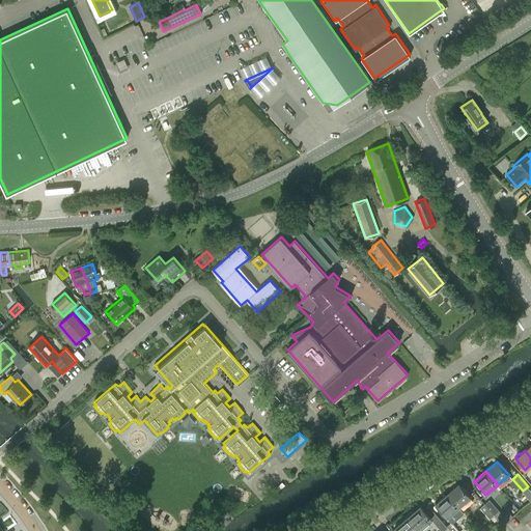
[(459,506),(470,497),(458,483),(448,494),(459,506)]
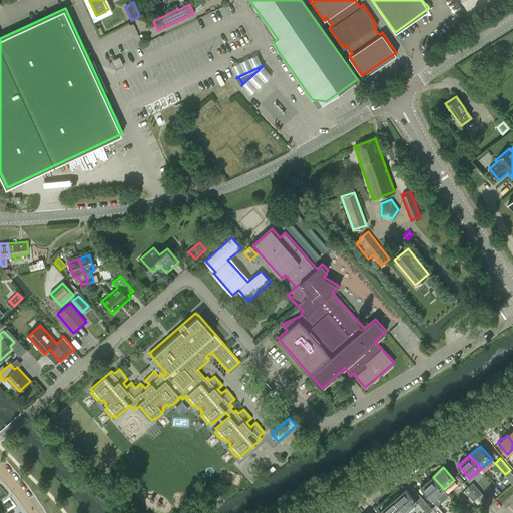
[(443,490),(444,489),(433,477),(421,487),(436,504),(432,508),(436,512),(443,512),(437,505),(442,501),(441,499),(447,494),(443,490)]
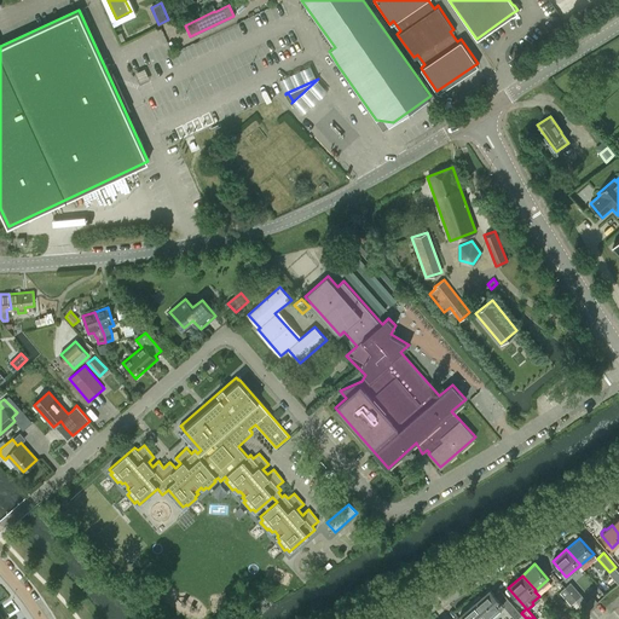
[(577,600),(582,595),(571,583),(566,586),(577,600)]
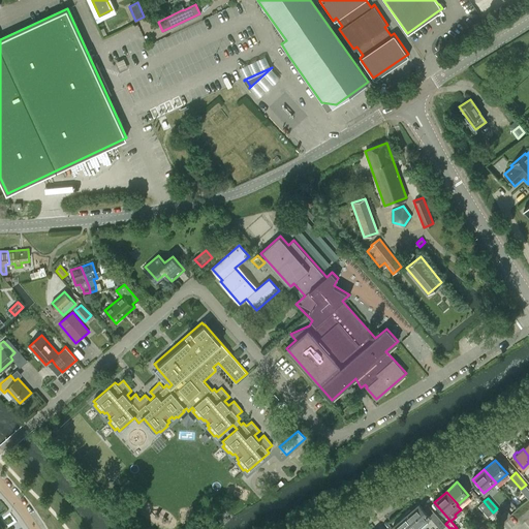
[(488,517),(493,512),(484,501),(478,506),(488,517)]
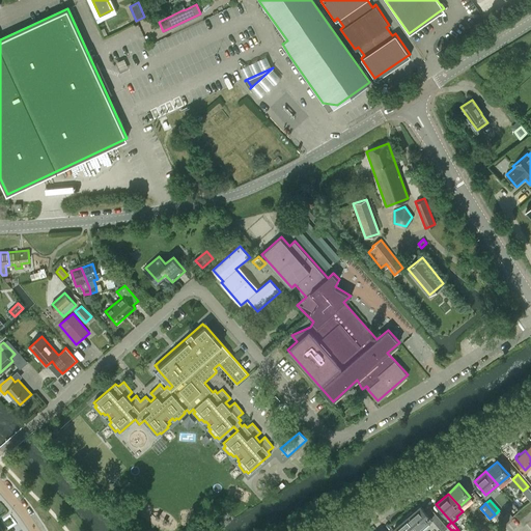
[(427,522),(431,519),(420,505),(413,512),(411,511),(406,515),(418,530),(422,530),(430,525),(427,522)]
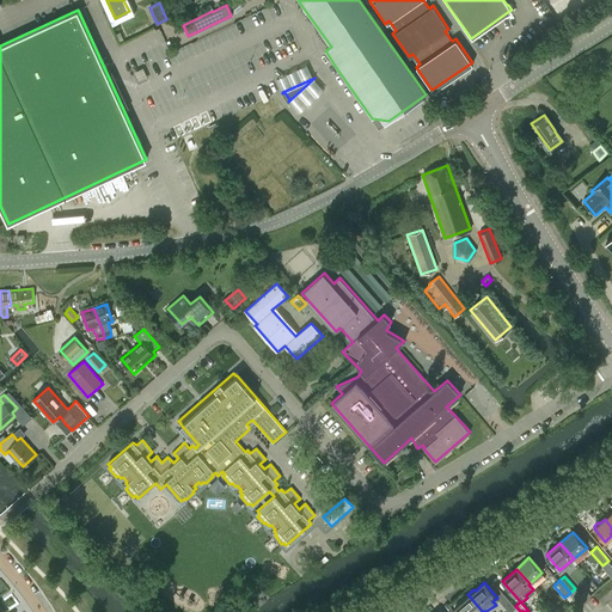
[(456,611),(479,611),(482,611),(467,594),(469,597),(454,610),(456,611)]
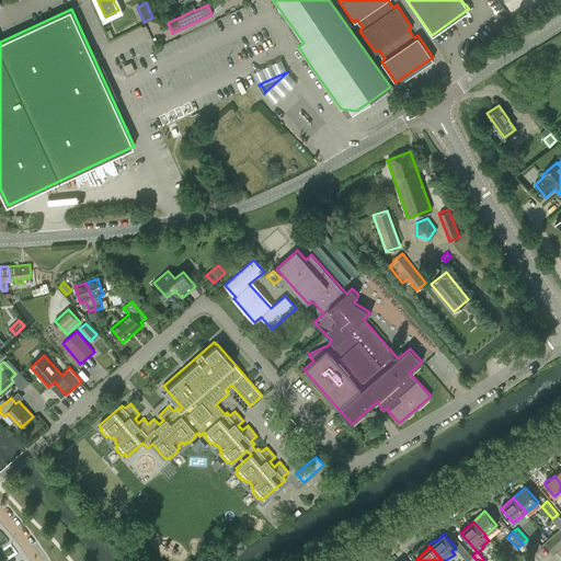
[(467,560),(468,560),(472,558),(462,546),(457,550),(467,560)]
